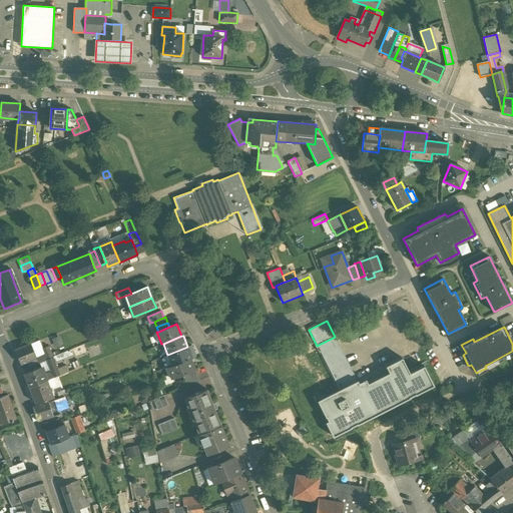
[(357,382),(335,337),(317,346),(339,391),(357,382)]
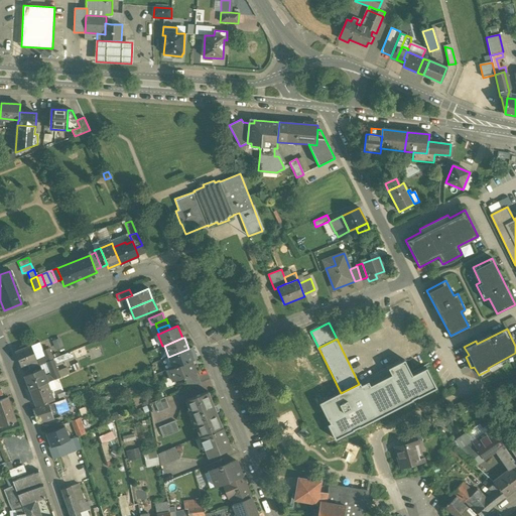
[(21,350),(15,353),(21,367),(27,364),(36,360),(31,346),(27,348),(21,350)]
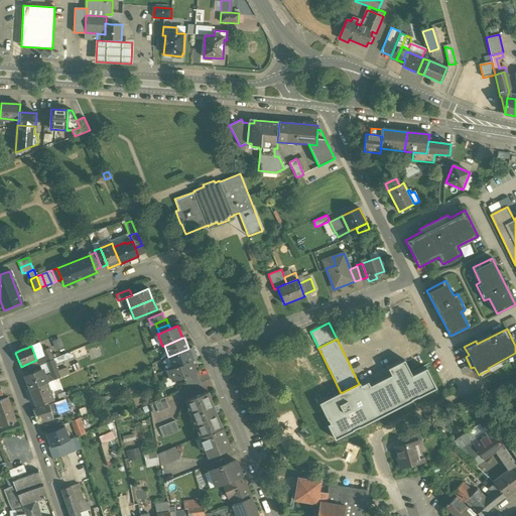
[(191,361),(198,359),(192,347),(188,349),(168,357),(173,368),(191,361)]
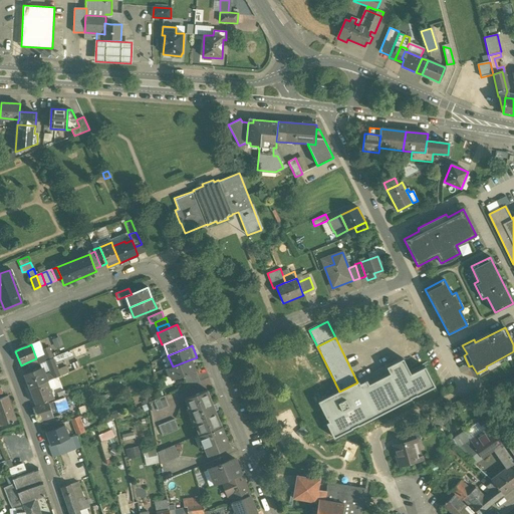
[(51,354),(47,346),(42,349),(45,355),(47,360),(52,357),(51,354)]
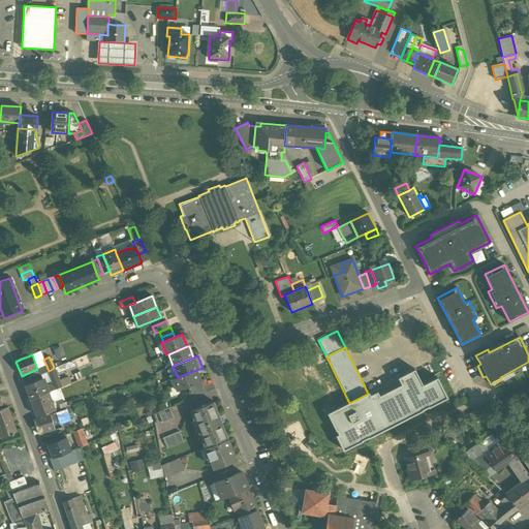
[(47,366),(38,369),(40,374),(49,371),(47,366)]
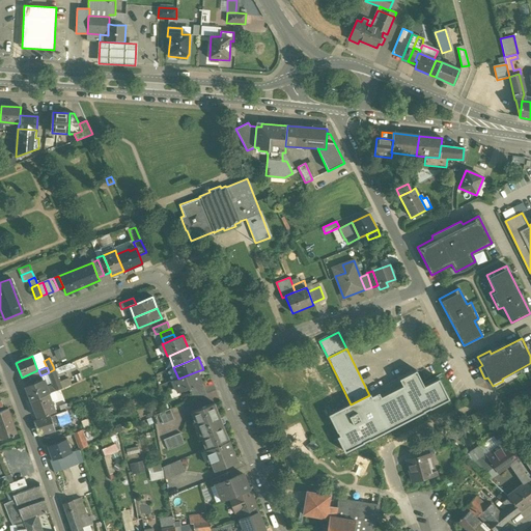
[(37,370),(28,374),(30,380),(40,375),(38,370),(38,369),(37,370)]
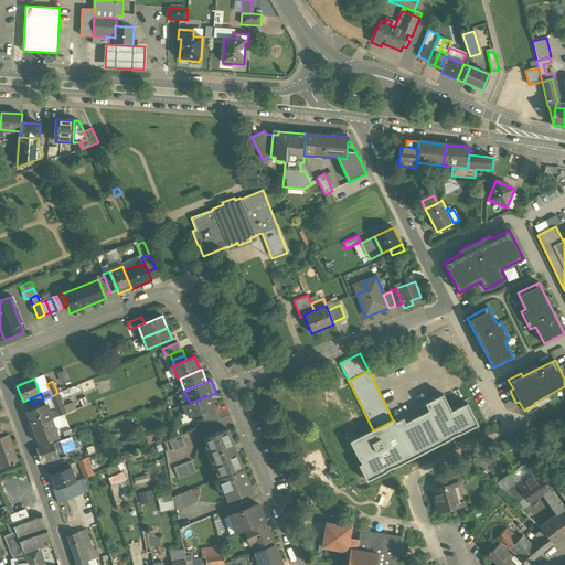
[(57,393),(52,396),(57,409),(49,413),(51,419),(66,414),(57,393)]
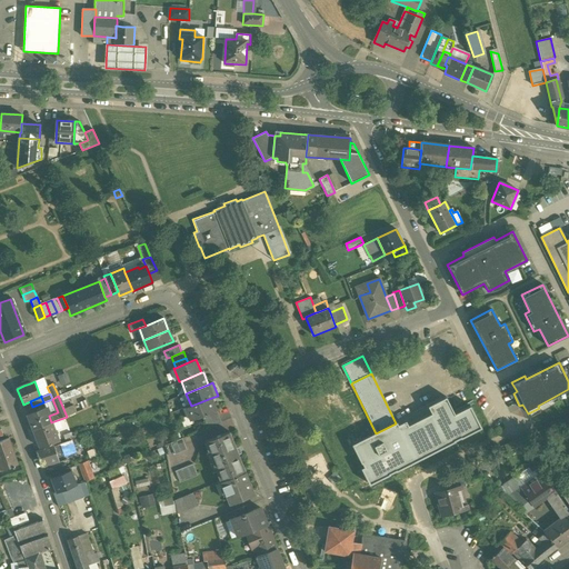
[(191,406),(186,408),(191,421),(203,416),(216,410),(211,398),(191,406)]
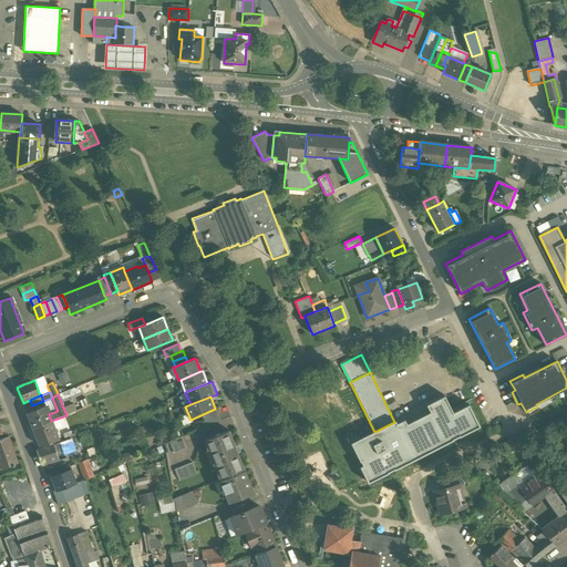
[(398,429),(394,422),(374,432),(351,443),(363,466),(361,467),(368,482),(480,426),(468,404),(452,413),(444,397),(426,405),(430,413),(398,429)]
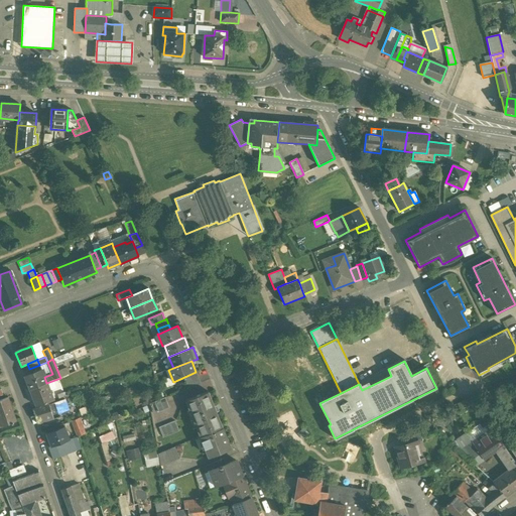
[(41,369),(24,376),(29,390),(46,383),(44,377),(41,369)]
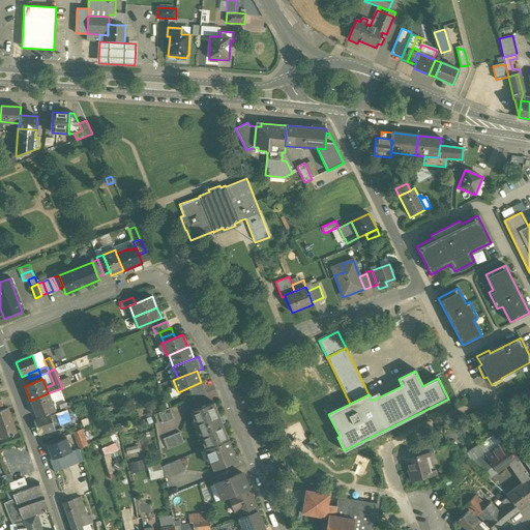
[(201,382),(189,387),(192,392),(204,388),(201,382)]
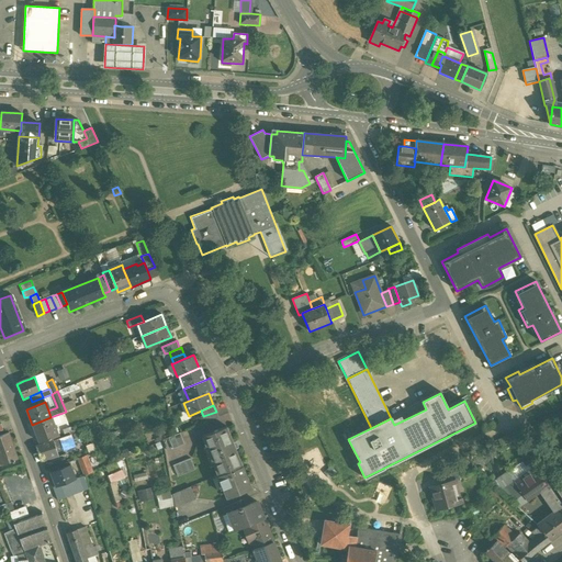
[(216,412),(203,416),(205,422),(218,417),(216,412)]
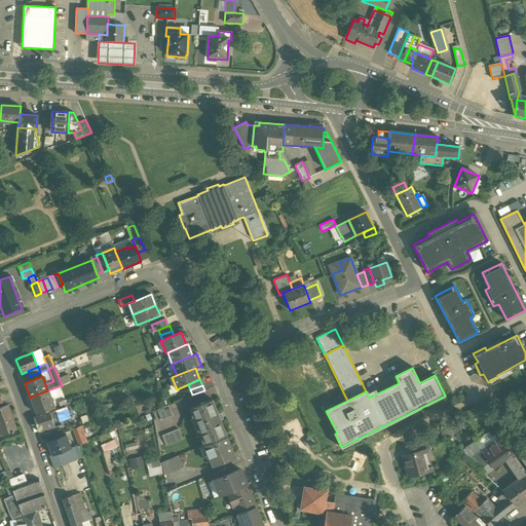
[(47,390),(30,398),(37,414),(54,408),(47,390)]
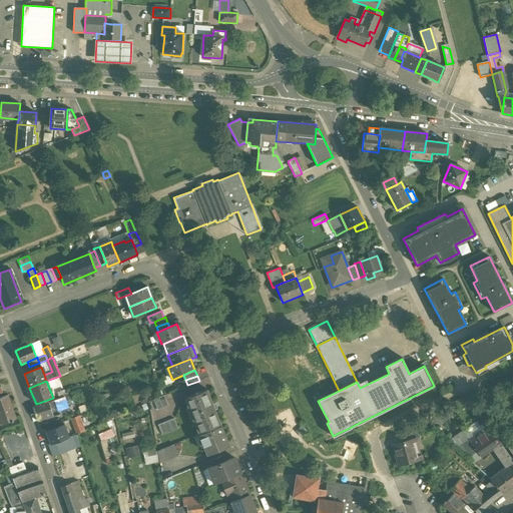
[(206,389),(184,398),(198,434),(221,425),(206,389)]
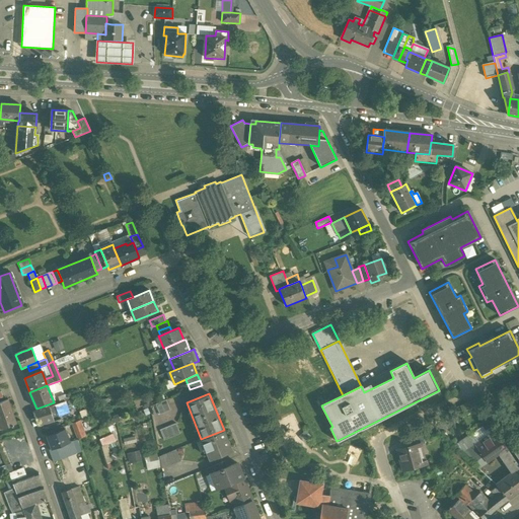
[(165,399),(155,403),(160,415),(170,411),(165,399)]
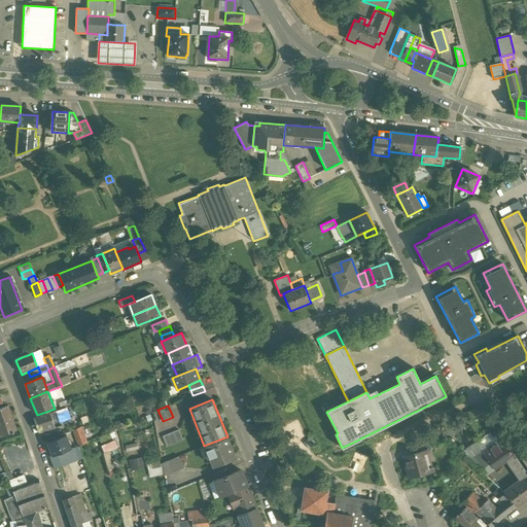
[(8,407),(0,409),(0,435),(16,430),(8,407)]
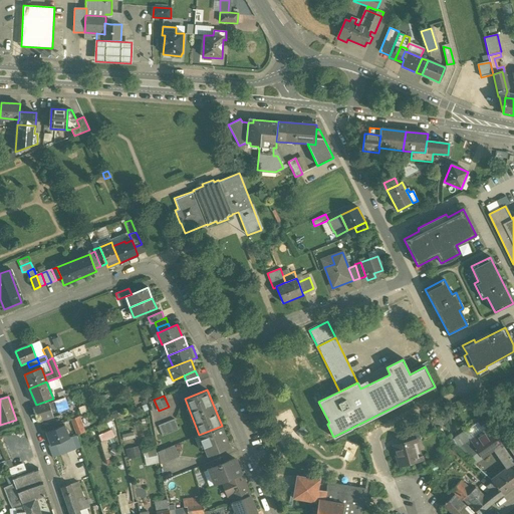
[(64,398),(48,404),(53,416),(69,410),(68,410),(66,403),(64,398)]
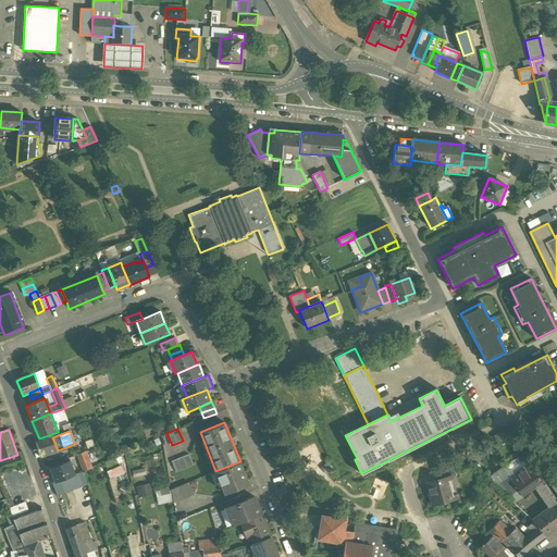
[(506,433),(495,437),(497,443),(508,438),(506,433)]
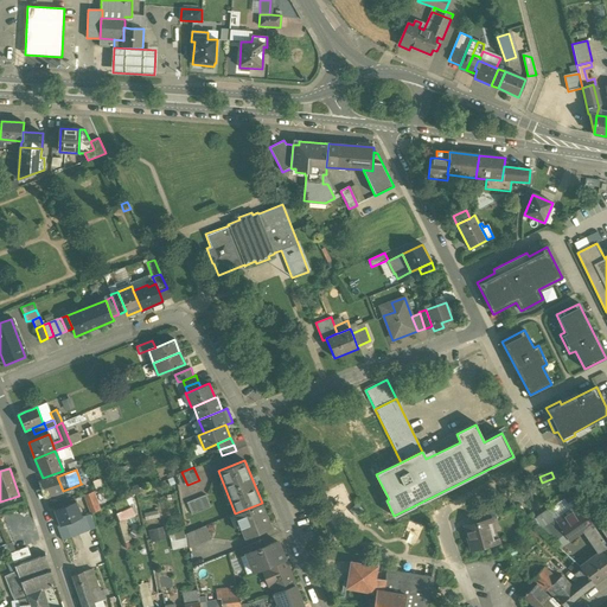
[(57,477),(39,483),(44,497),(56,493),(57,496),(63,493),(63,491),(57,477)]
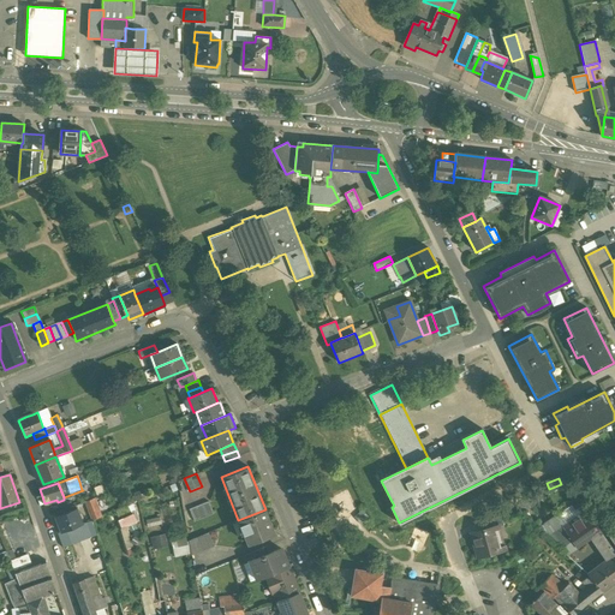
[(106,494),(102,485),(95,488),(99,497),(106,494)]
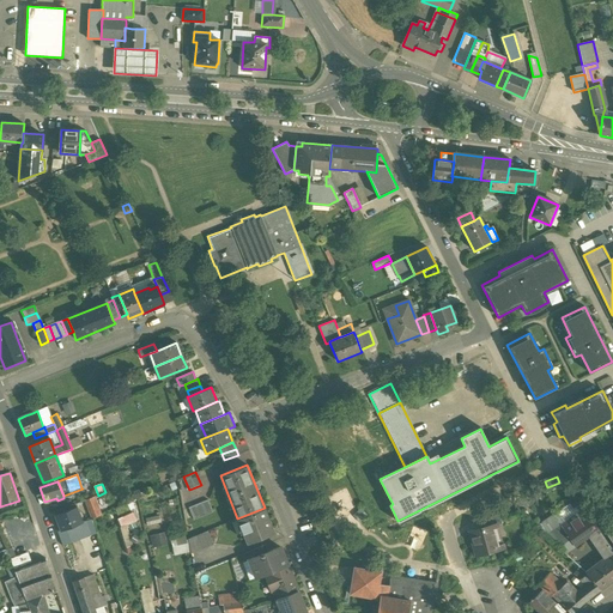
[(101,515),(93,497),(85,501),(92,519),(101,515)]
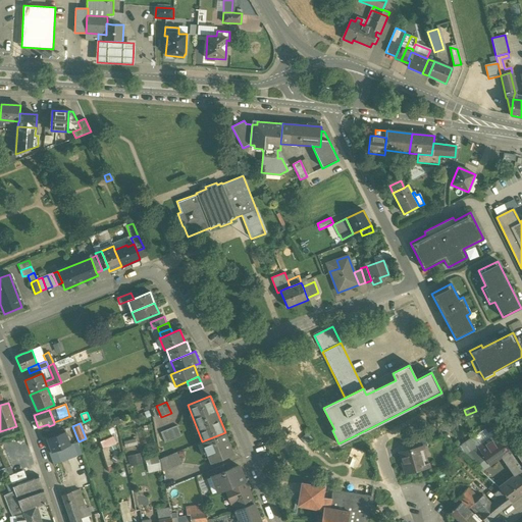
[(177,425),(161,432),(165,442),(181,435),(177,425)]
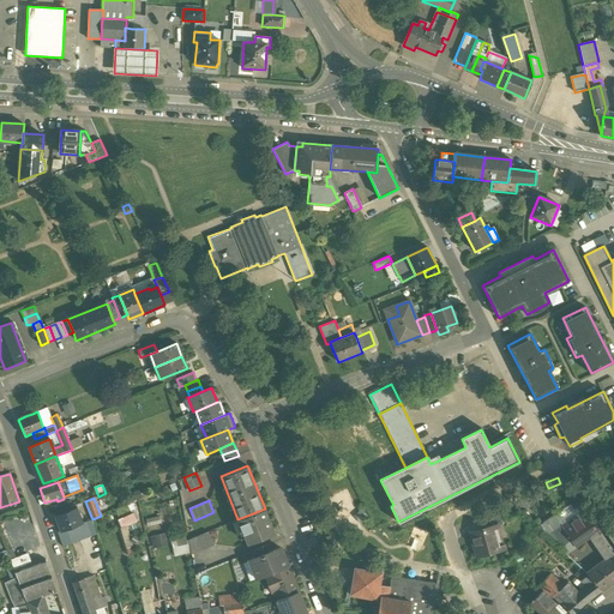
[(127,505),(115,510),(120,518),(131,513),(127,505)]
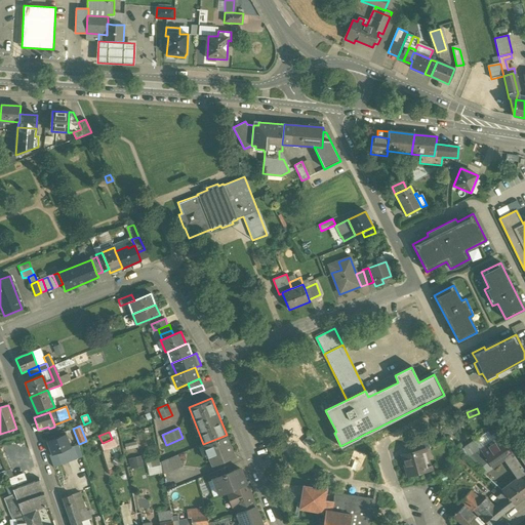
[(71,447),(66,435),(47,442),(52,454),(64,449),(71,447)]
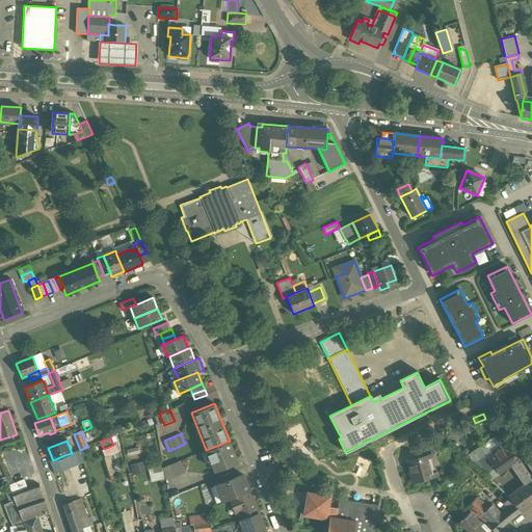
[(230,441),(206,450),(214,471),(237,461),(230,441)]
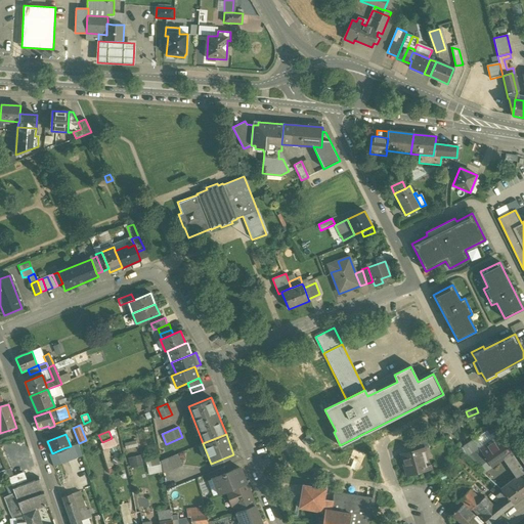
[(480,449),(491,465),(504,456),(511,451),(500,435),(480,449)]
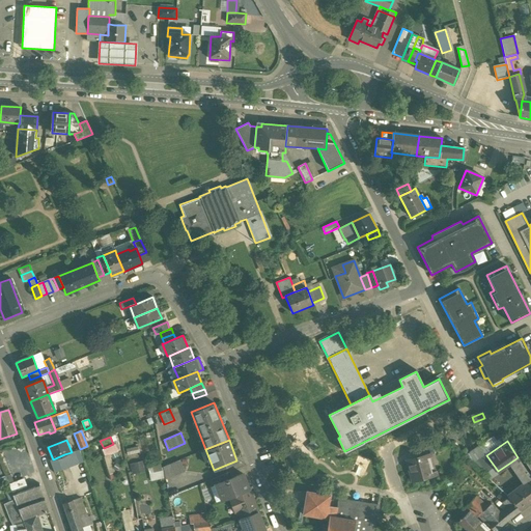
[(432,445),(419,448),(421,456),(426,455),(427,456),(430,455),(435,453),(432,445)]
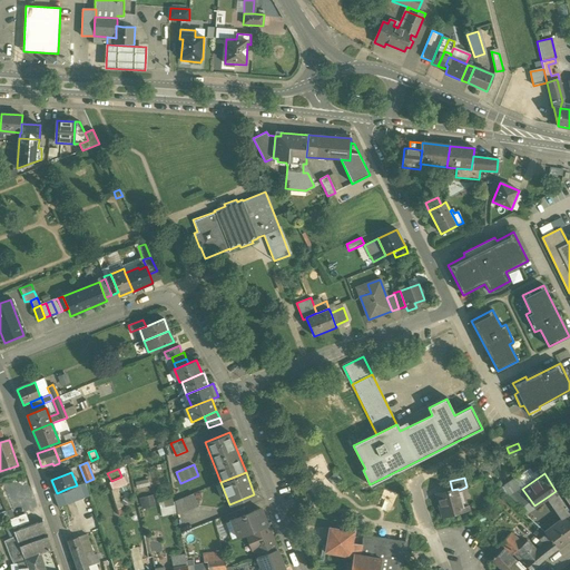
[(516,478),(499,490),(508,499),(522,489),(516,478)]
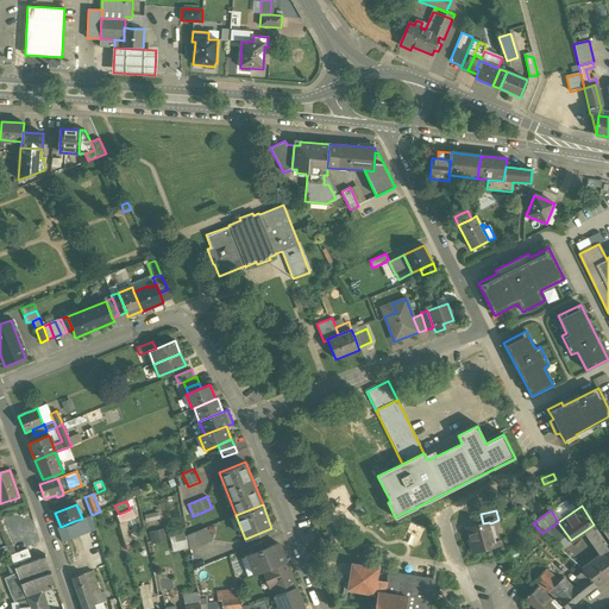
[(82,519),(74,521),(80,535),(96,529),(92,515),(82,519)]
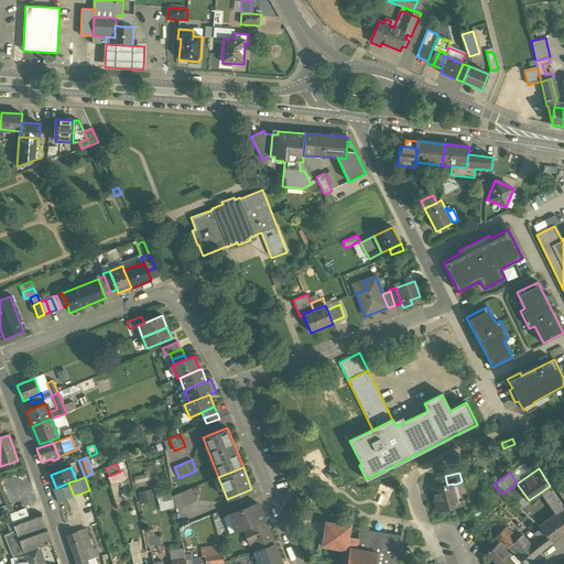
[(563,485),(560,479),(553,484),(557,490),(563,486),(563,485)]
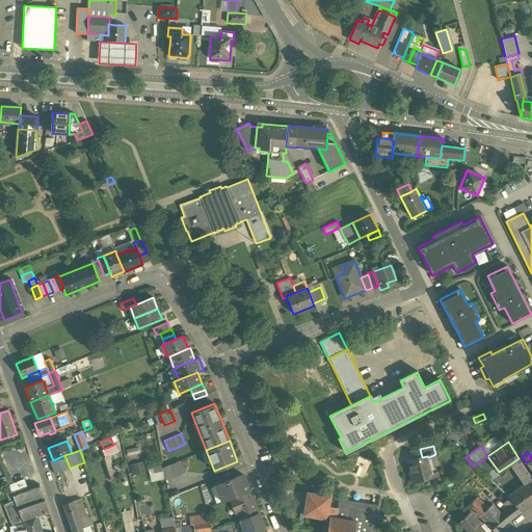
[(64,455),(53,460),(50,461),(55,473),(70,468),(64,455)]
